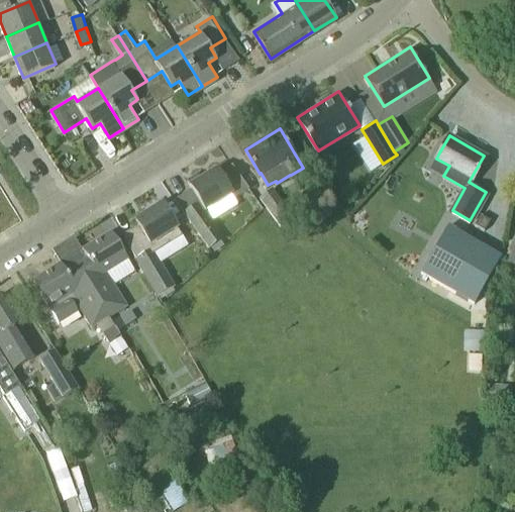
[(198,172),(187,179),(191,184),(190,184),(201,201),(205,208),(232,191),(234,195),(249,186),(232,164),(219,171),(217,167),(201,177),(198,172)]
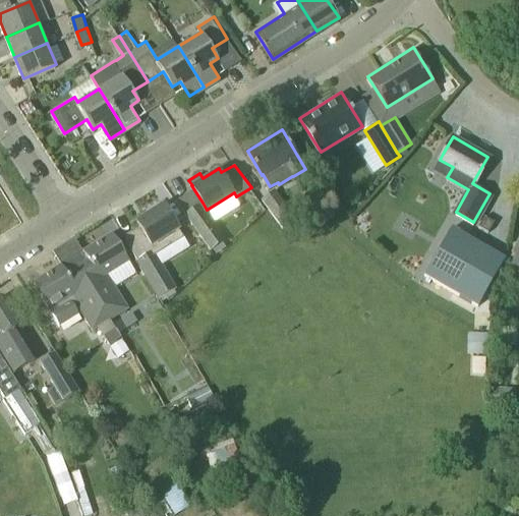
[(305,227),(275,187),(263,197),(284,225),(292,237),(305,227)]
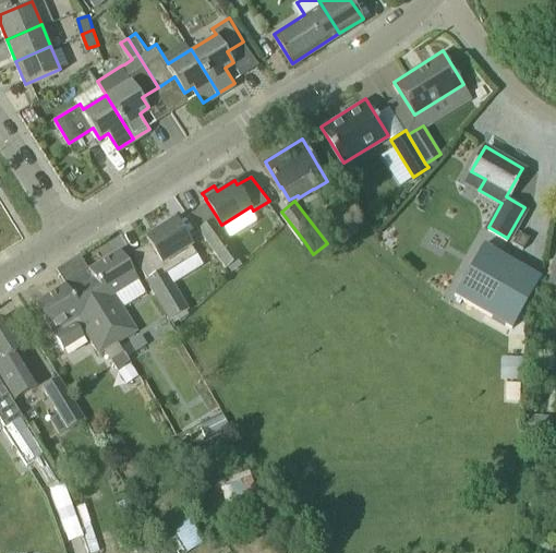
[(149,240),(132,251),(147,277),(165,266),(167,269),(172,266),(185,257),(196,251),(192,243),(186,236),(176,217),(172,219),(169,214),(155,223),(158,228),(146,236),(149,240)]
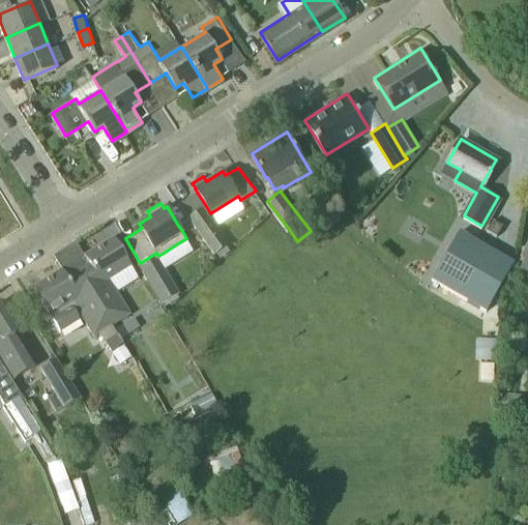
[(203,206),(191,215),(215,251),(228,241),(203,206)]
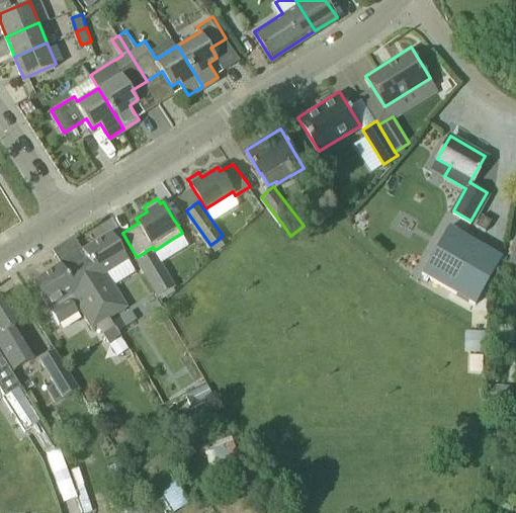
[(481,212),(476,223),(485,229),(491,219),(481,212)]
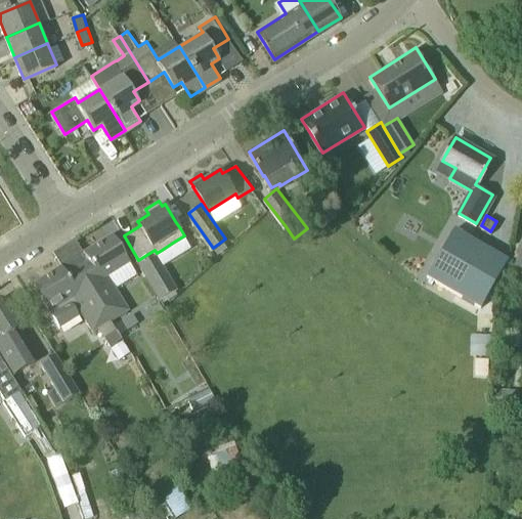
[(497,275),(508,258),(453,226),(427,272),(480,304),(497,275)]
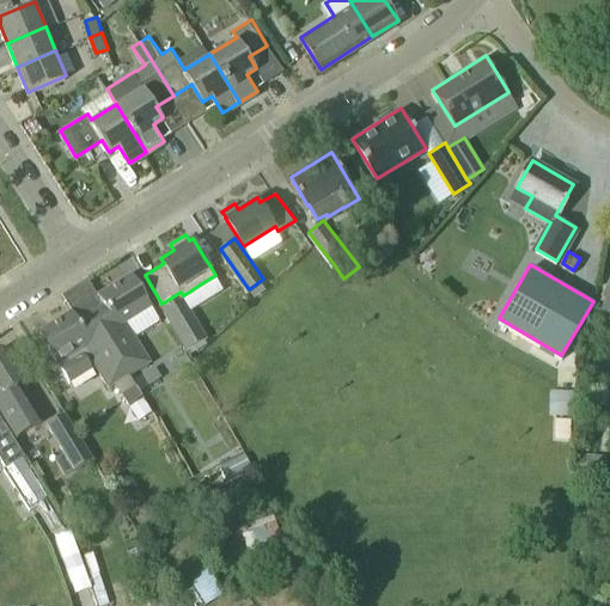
[(90,308),(129,372),(152,359),(128,319),(152,305),(132,271),(97,292),(103,301),(90,308)]
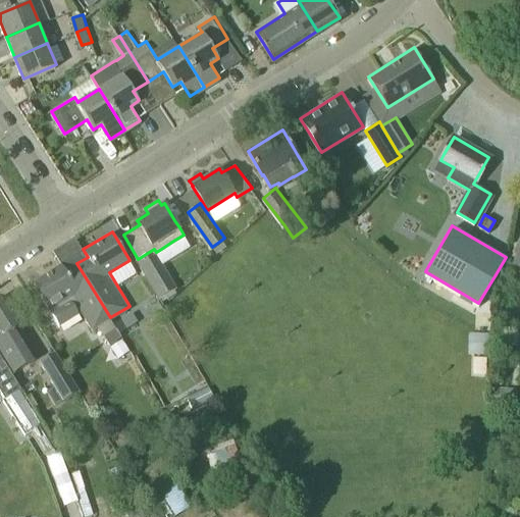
[(154,249),(138,259),(154,285),(169,274),(156,252),(154,249)]
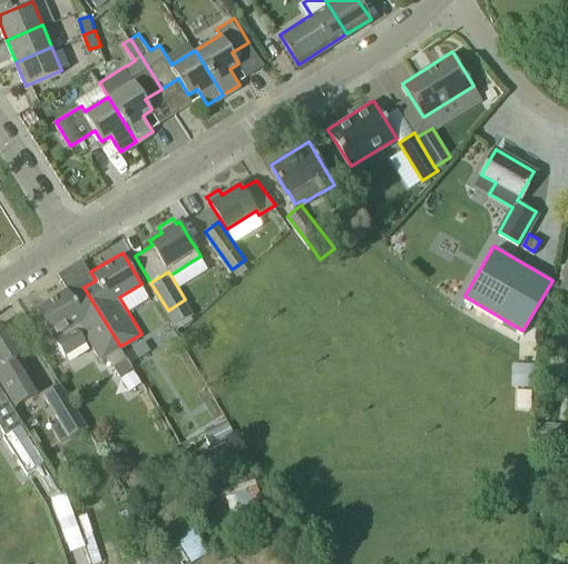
[(84,287),(71,295),(67,287),(35,306),(54,337),(65,354),(90,338),(103,357),(106,355),(113,365),(114,364),(121,375),(133,365),(129,360),(124,350),(120,346),(84,287)]
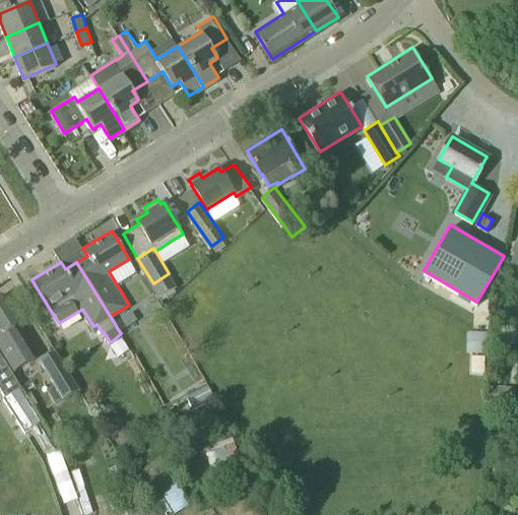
[(177,285),(169,273),(153,283),(160,295),(177,285)]
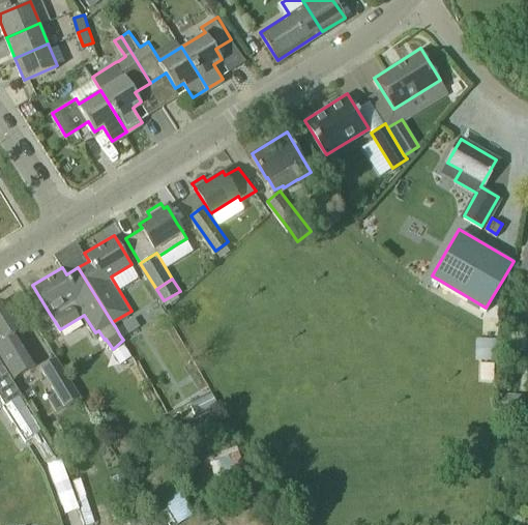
[(16,376),(36,362),(17,330),(21,328),(3,298),(0,300),(0,351),(6,361),(16,376)]
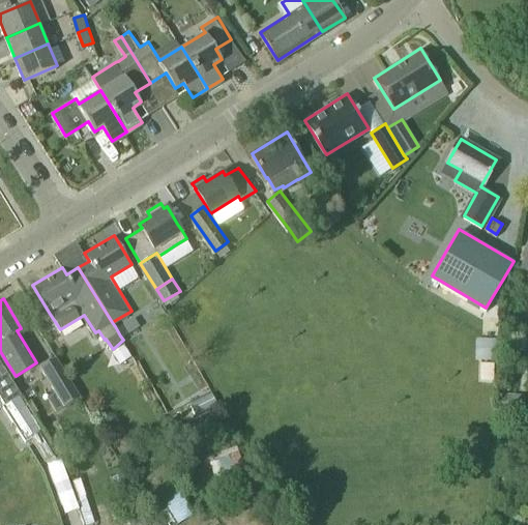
[(122,321),(115,326),(120,336),(128,330),(123,322),(122,321)]
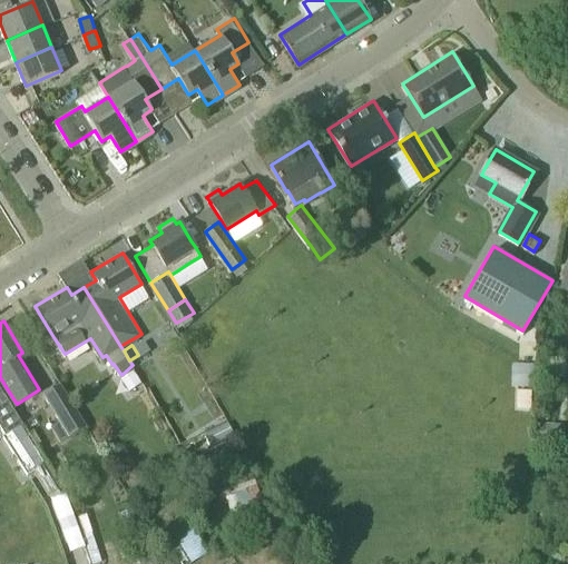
[(61,381),(43,392),(60,418),(51,423),(61,439),(88,425),(61,381)]
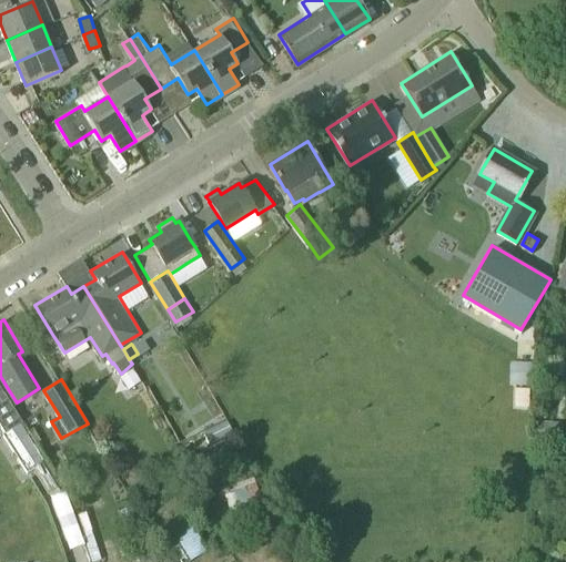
[(516,384),(516,402),(531,402),(531,385),(516,384)]
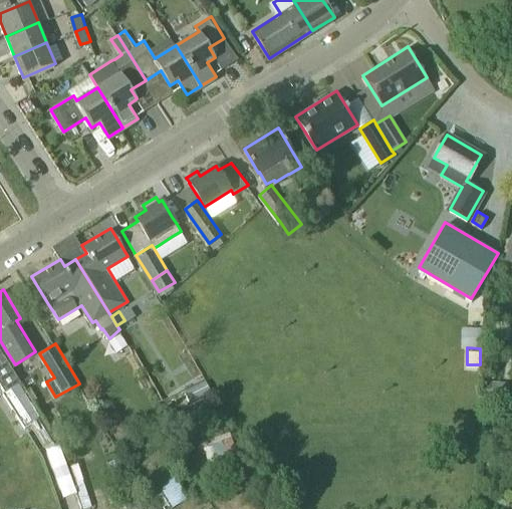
[(17,368),(15,364),(6,350),(0,353),(0,384),(25,423),(38,414),(11,372),(17,368)]
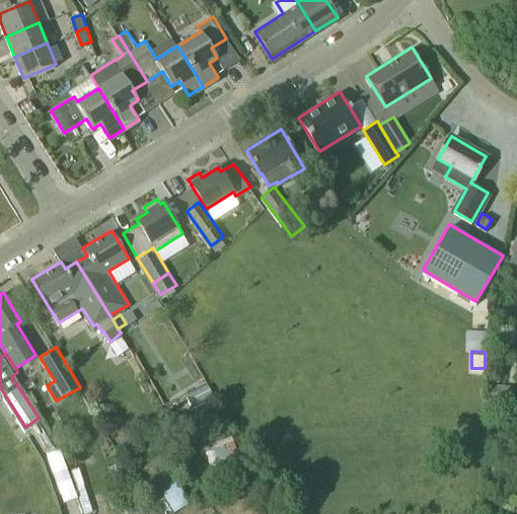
[(208,381),(187,392),(192,402),(213,392),(208,381)]
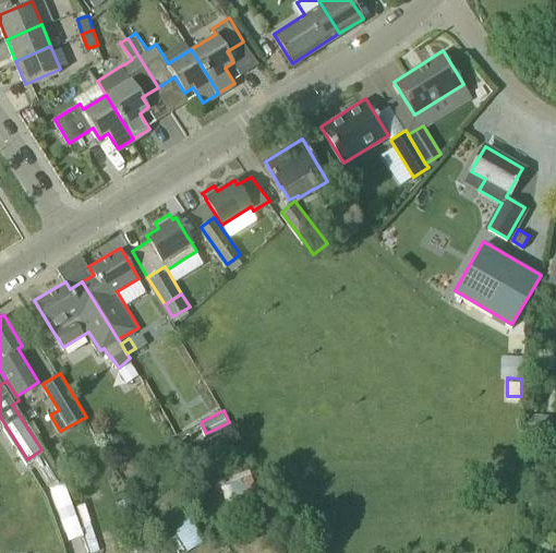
[(194,550),(210,539),(190,507),(172,519),(194,550)]
